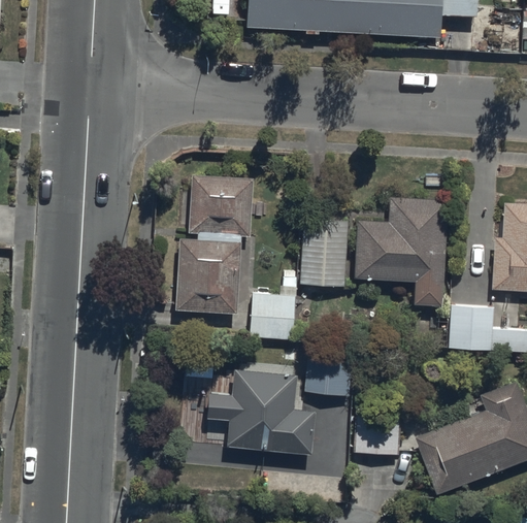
[(251,0),(249,32),(439,43),(441,0),(251,0)]
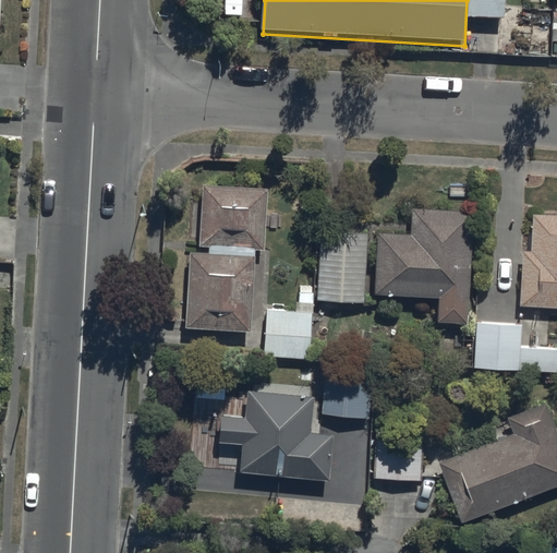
[(188,334),(259,339),(269,195),(197,190),(188,334)]
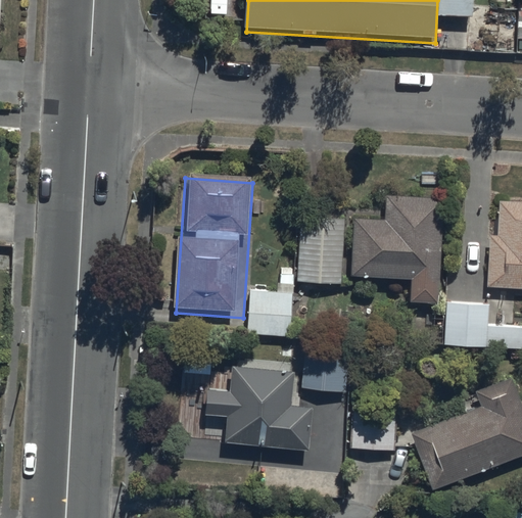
[(439,300),(442,196),(385,193),(384,219),(353,217),(351,275),(411,278),(410,299),(439,300)]
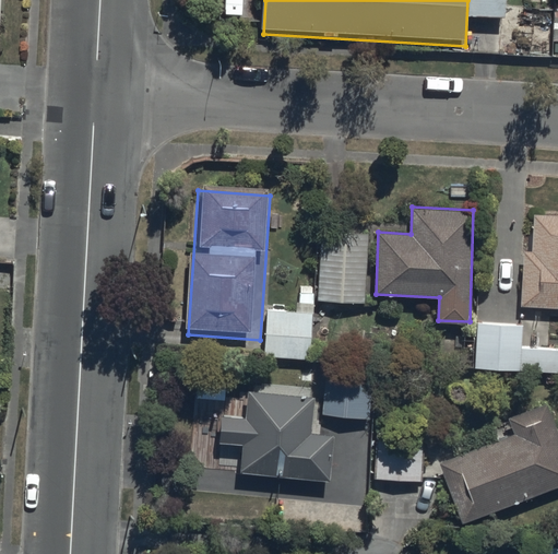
[(557,216),(533,215),(533,252),(522,252),(522,306),(557,308),(557,216)]
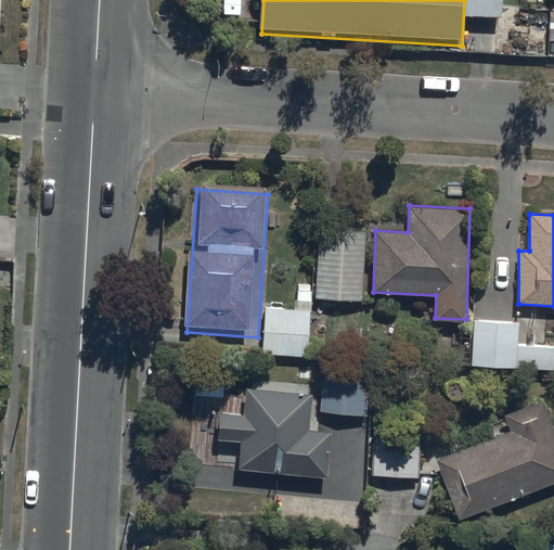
[(362,301),(365,232),(318,231),(316,298),(362,301)]
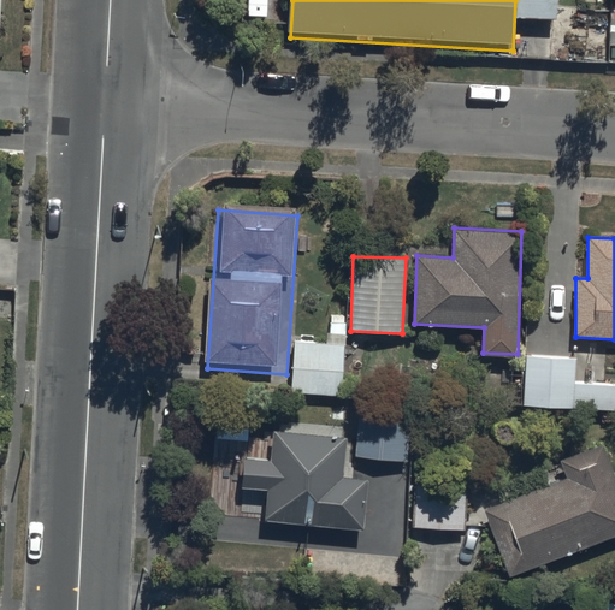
[(350,345),(293,342),(290,394),(348,397),(350,345)]
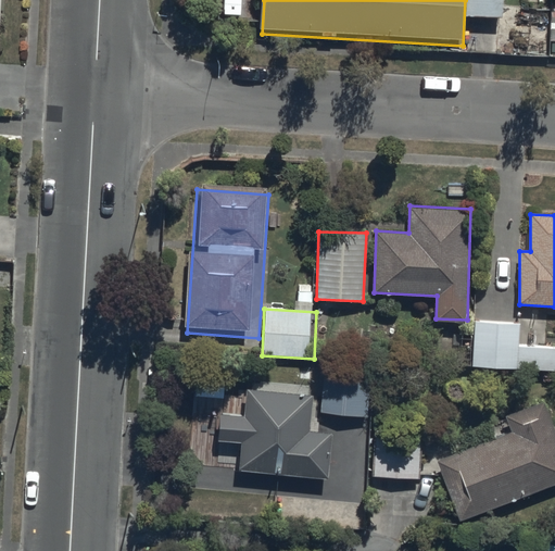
[(520,322),(472,320),(470,368),(554,372),(554,348),(519,347),(520,322)]
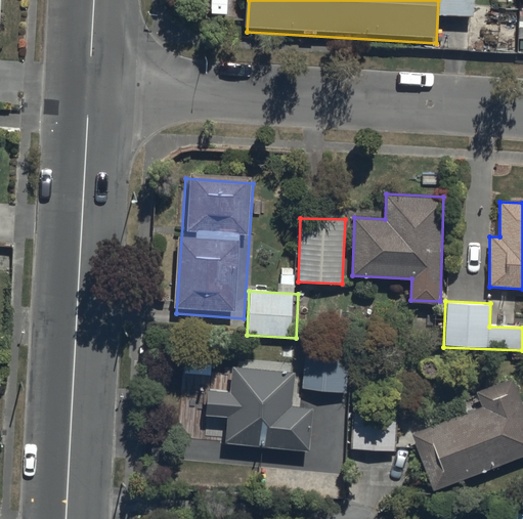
[(347,342),(305,339),(302,389),(344,392),(347,342)]
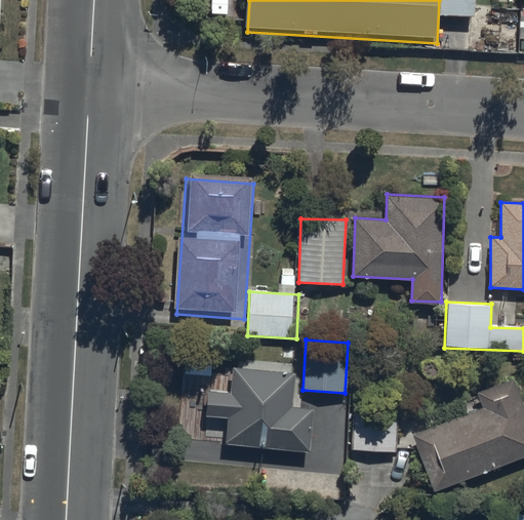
[(228,417),(225,442),(308,451),(313,408),(292,405),(296,370),(234,363),(231,391),(208,389),(205,414),(228,417)]
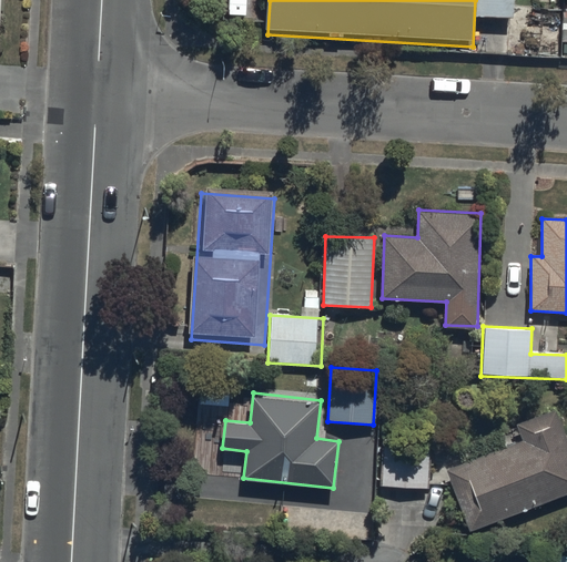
[(444,472),(473,544),(566,507),(566,423),(444,472)]
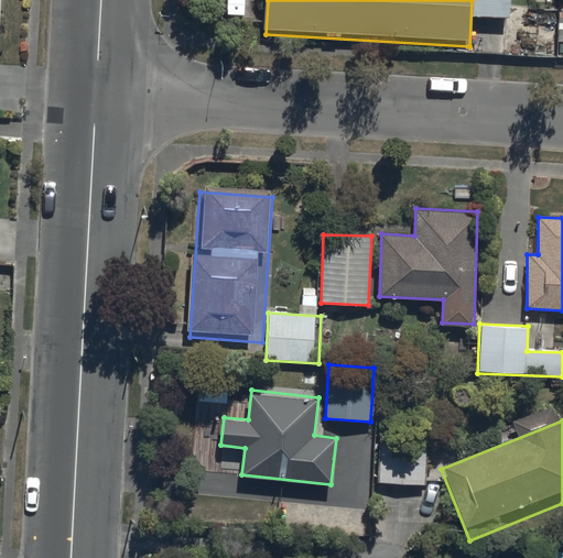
[(426,447),(378,447),(378,482),(426,482),(426,447)]
